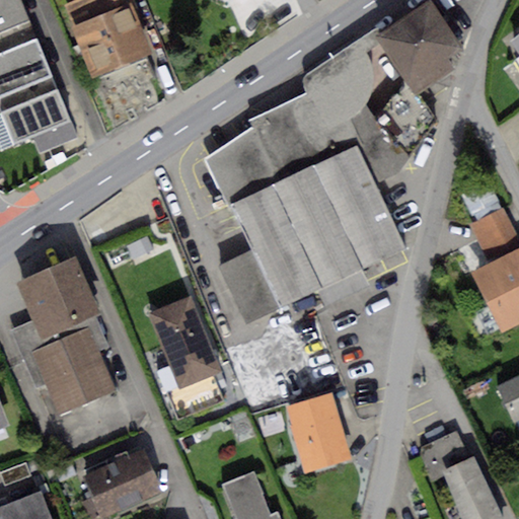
[(0,0),(0,31),(28,21),(20,0),(0,0)]
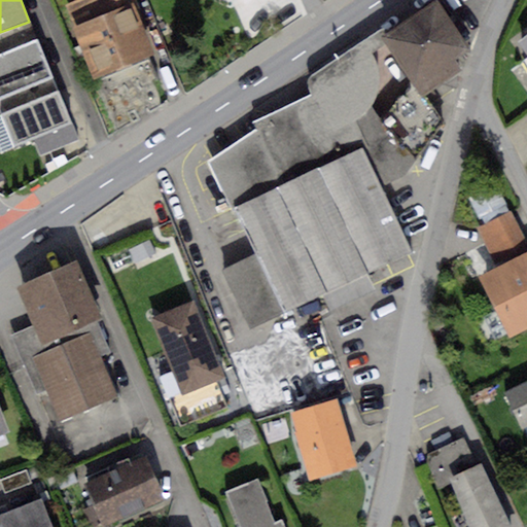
[(74,0),(64,4),(71,23),(132,0),(131,0),(74,0)]
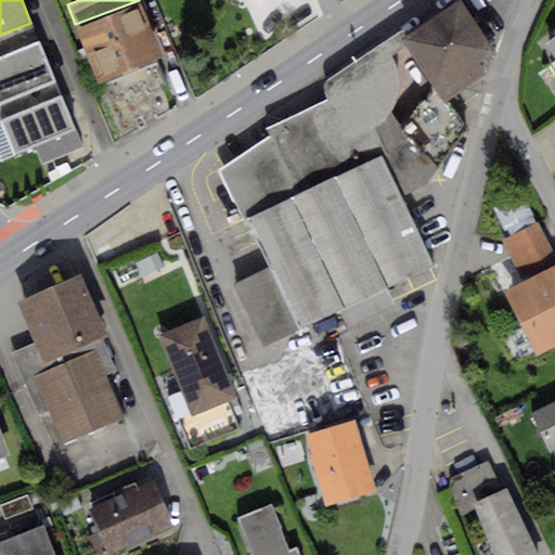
[(139,0),(75,24),(97,81),(160,57),(139,0)]
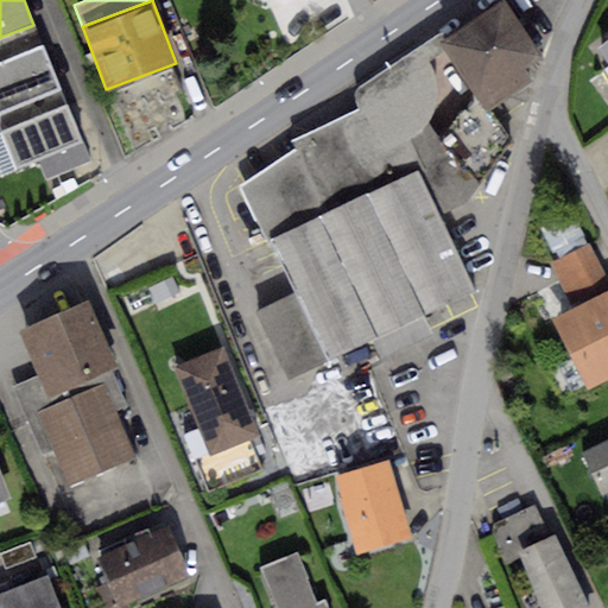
[(505,0),(502,0),(439,39),(447,50),(475,95),(485,112),(533,82),(524,67),(540,57),(505,0)]
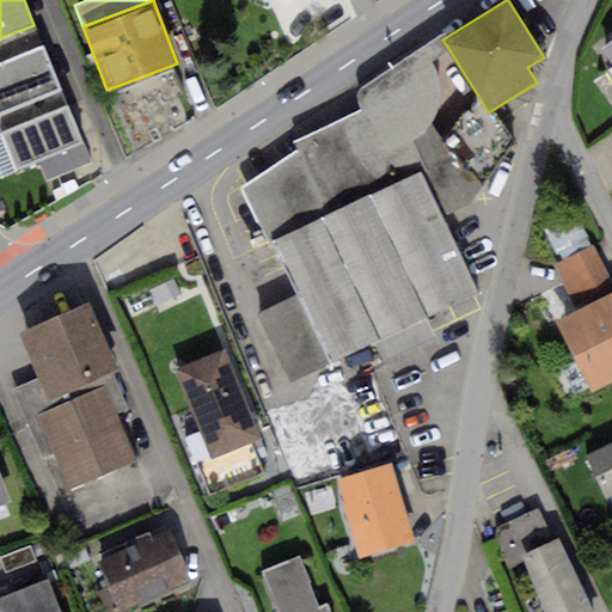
[(34,25),(0,37),(0,63),(43,47),(34,25)]
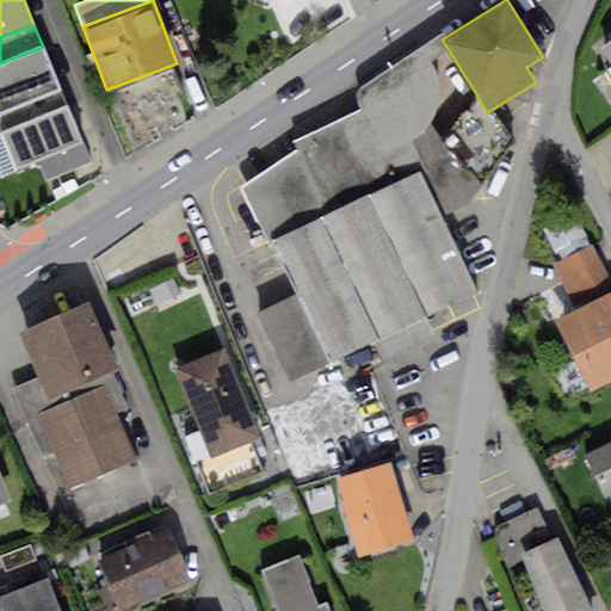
[(245,185),(272,241),(418,168),(413,144),(431,122),(434,113),(439,103),(440,94),(440,86),(432,61),(449,50),(442,39),(439,35),(360,87),(358,92),(356,97),(359,109),(294,142),(297,150),(245,185)]
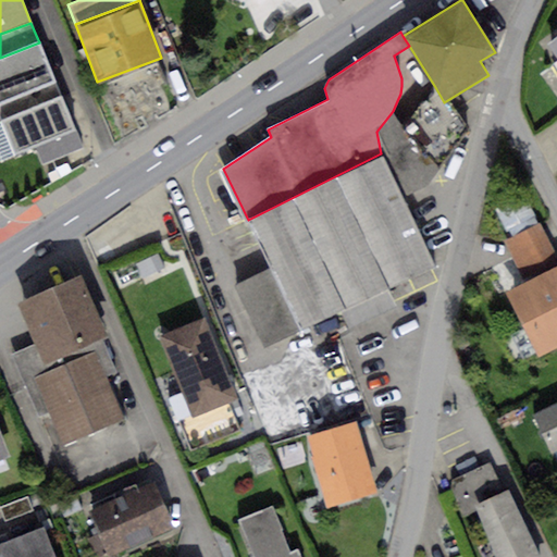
[(556,35),(545,44),(556,59),(556,35)]
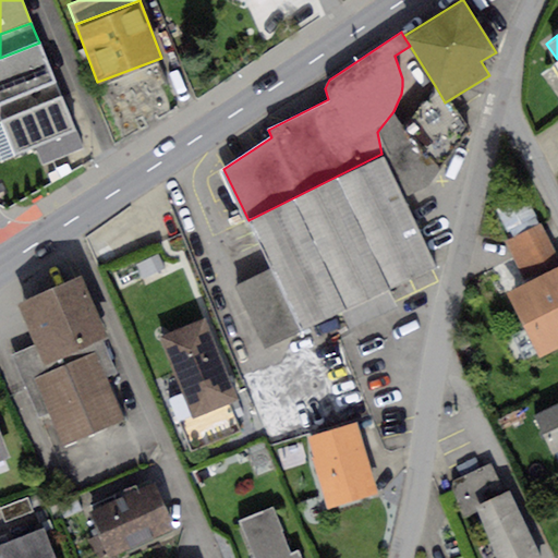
[(0,99),(55,79),(39,43),(0,58),(0,99)]
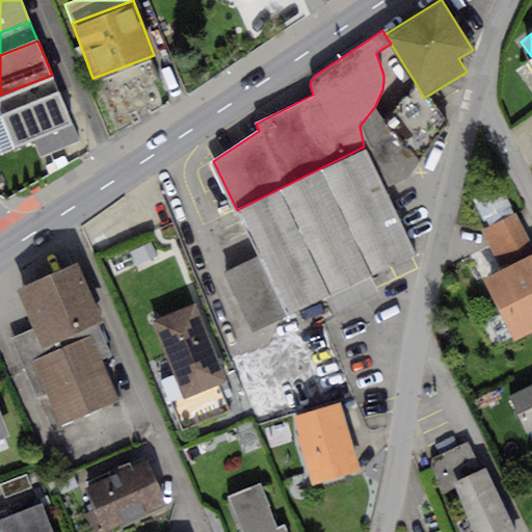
[(52,75),(0,95),(0,113),(58,90),(52,75)]
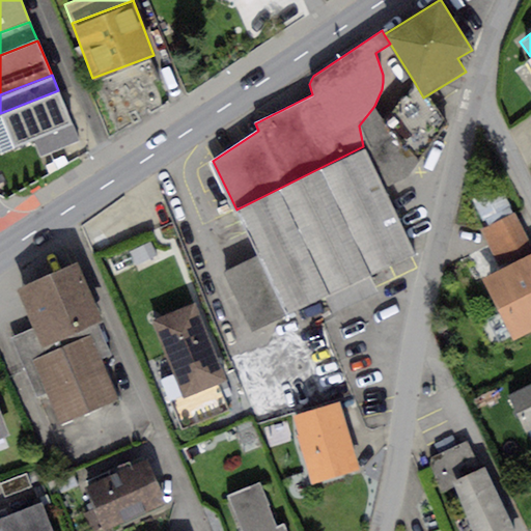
[(363,146),(384,190),(407,178),(443,124),(423,98),(415,83),(383,120),(363,146)]
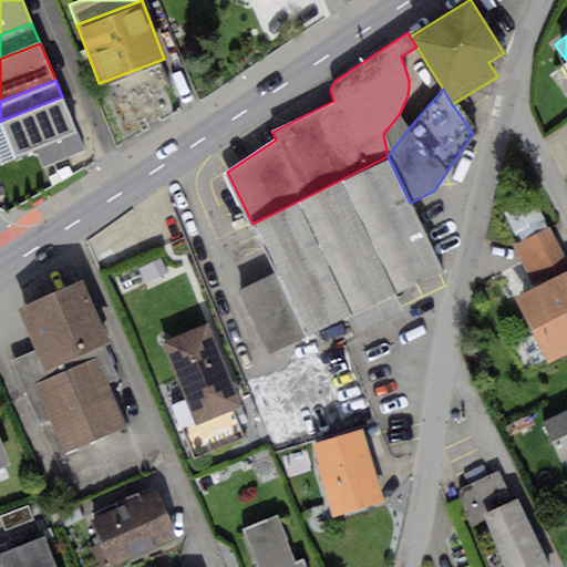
[(62,96),(0,121),(0,124),(13,158),(34,150),(78,132),(62,96)]
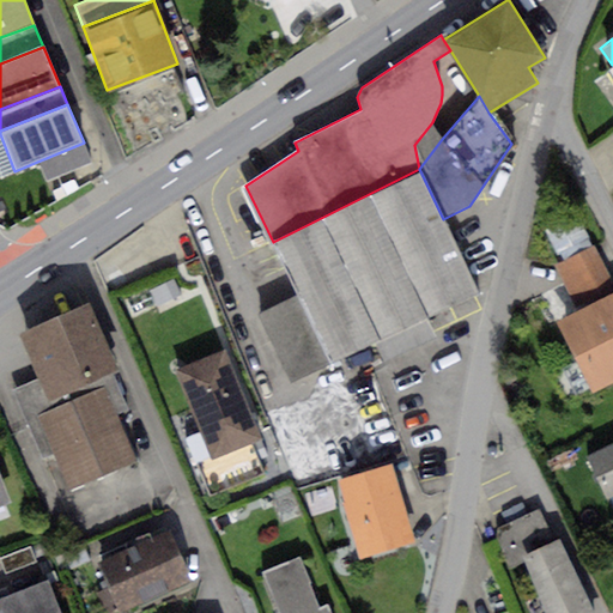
[(84,143),(37,162),(46,182),(92,163),(84,143)]
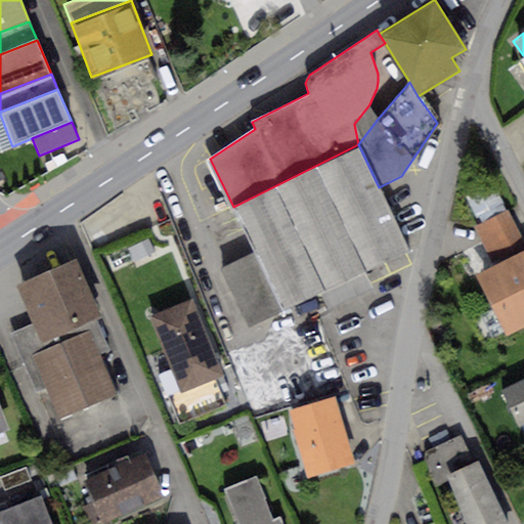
[(358,144),(233,207),(256,253),(221,269),(249,326),(409,251),(379,187),(358,144)]
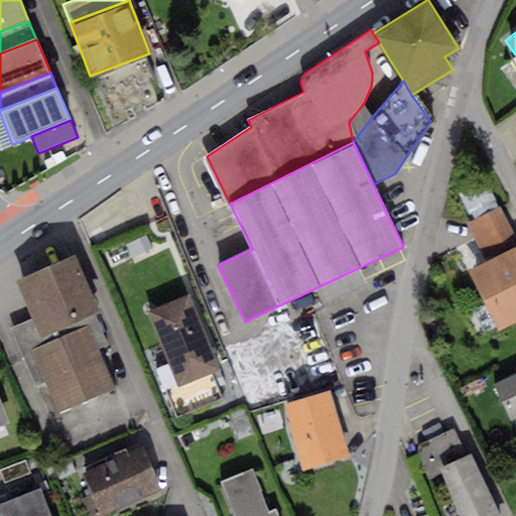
[(466,222),(485,263),(515,248),(515,240),(500,207),(466,222)]
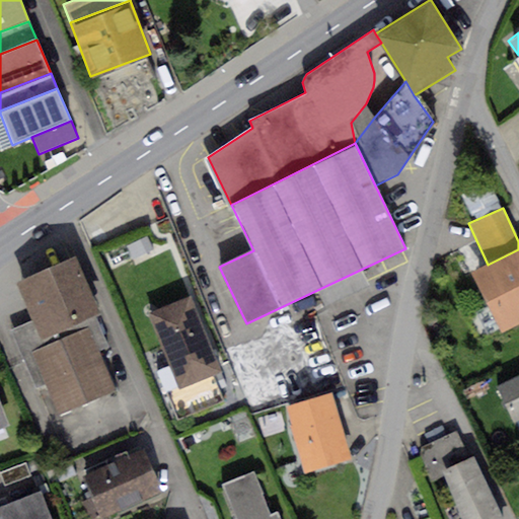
[(518,249),(488,265),(473,271),(501,330),(518,321),(518,249)]
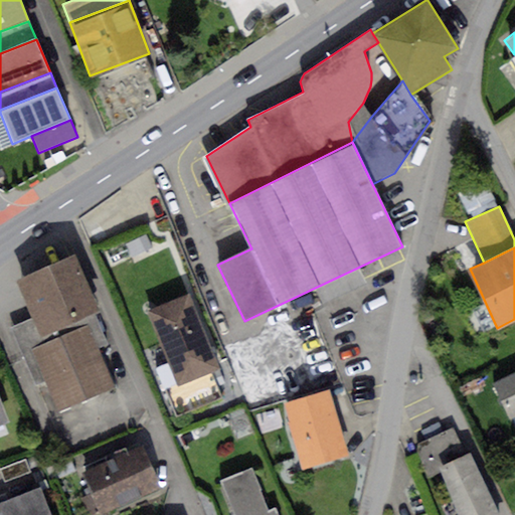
[(75,255),(18,280),(33,317),(41,334),(95,311),(99,310),(75,255)]
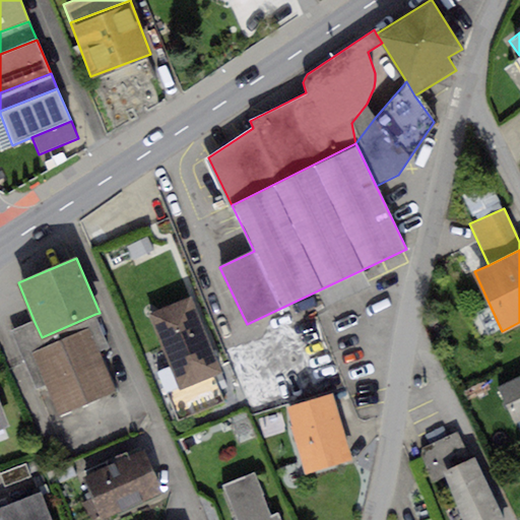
[(190,298),(148,314),(169,366),(156,370),(176,421),(224,403),(213,375),(218,373),(190,298)]
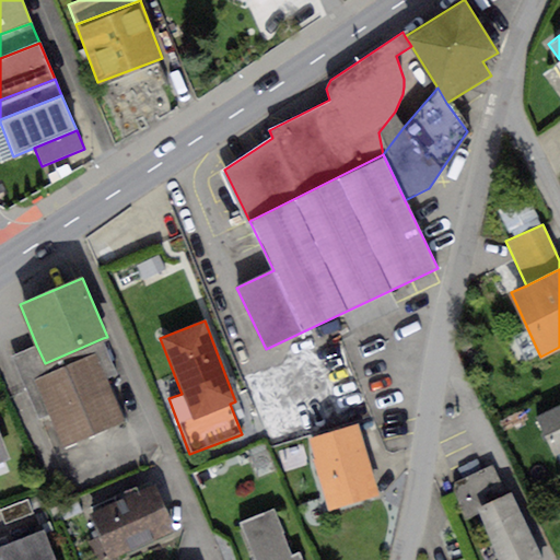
[(36,345),(11,356),(39,418),(48,415),(62,446),(121,420),(104,380),(119,373),(103,338),(45,363),(36,345)]
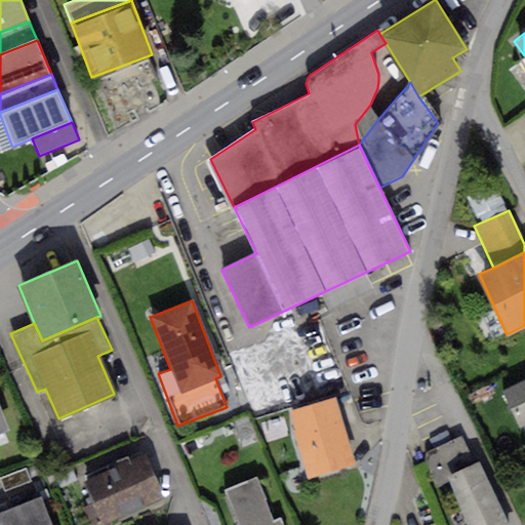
[(275,354),(254,363),(261,377),(281,368),(275,354)]
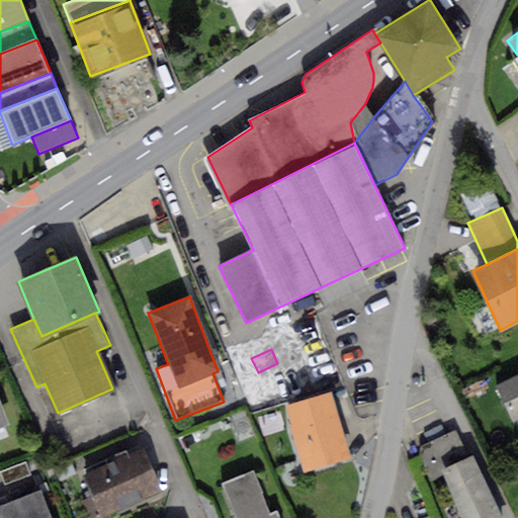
[(517,373),(494,386),(511,420),(517,416),(517,373)]
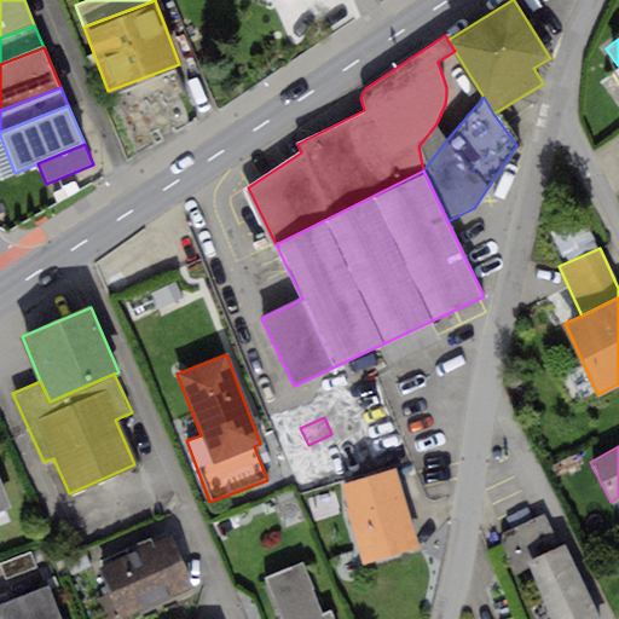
[(397,468),(341,482),(363,563),(418,548),(397,468)]
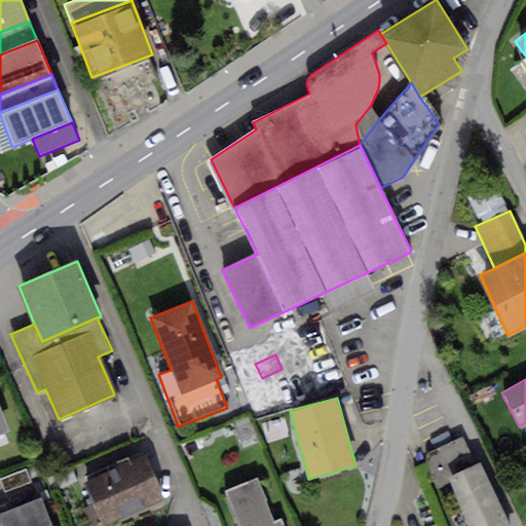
[(450,477),(475,464),(461,438),(427,453),(425,459),(436,483),(450,477)]
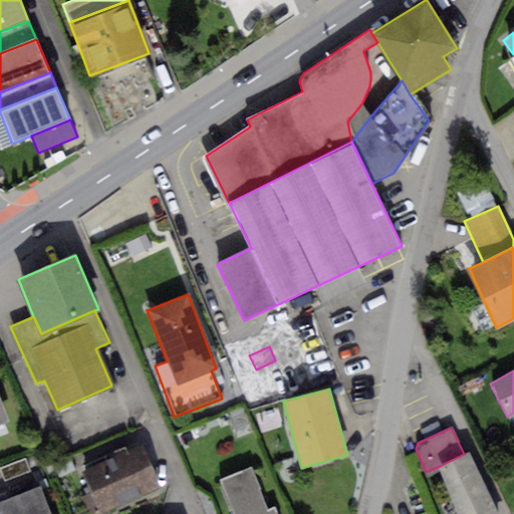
[(143,447),(82,472),(90,492),(80,497),(87,513),(95,513),(160,488),(143,447)]
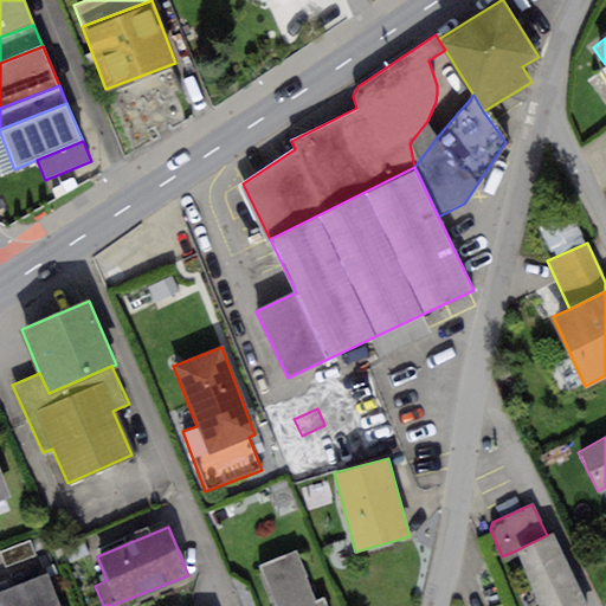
[(547,535),(519,549),(541,605),(586,605),(552,533),(547,535)]
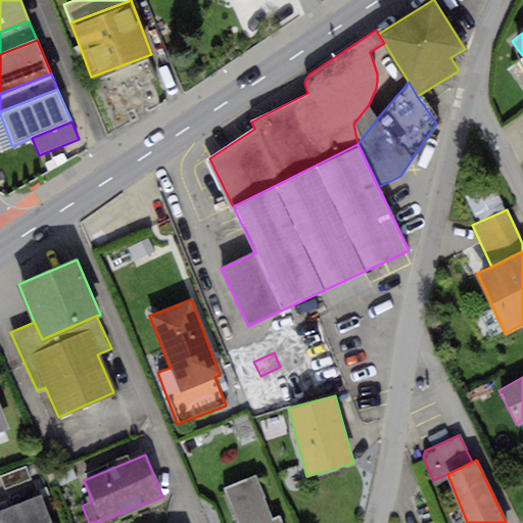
[(26,468),(2,476),(6,488),(30,479),(26,468)]
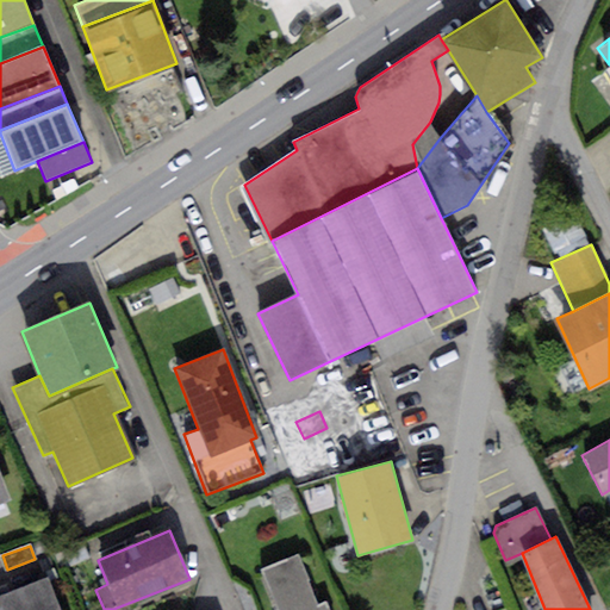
[(83,546),(63,554),(68,567),(89,559),(83,546)]
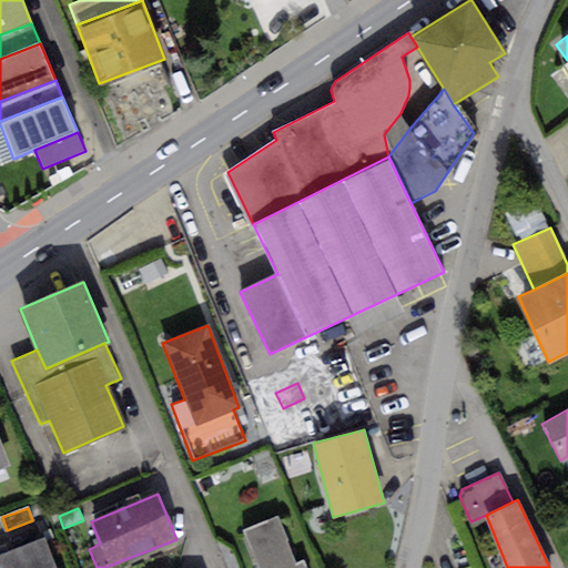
[(294,567),(277,518),(246,528),(260,567),(303,567),(302,566),(295,567),(294,567)]
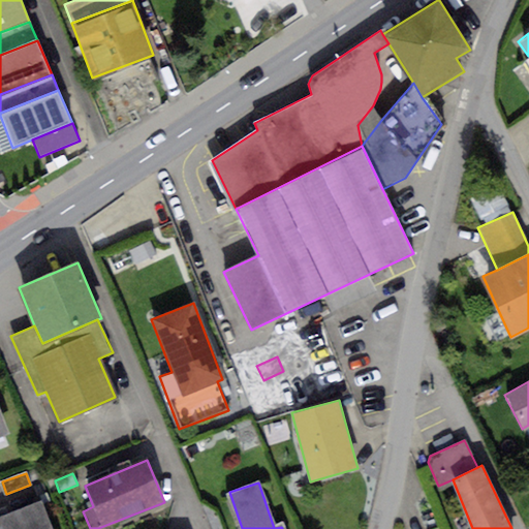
[(52,528),(41,501),(0,517),(0,528),(52,528)]
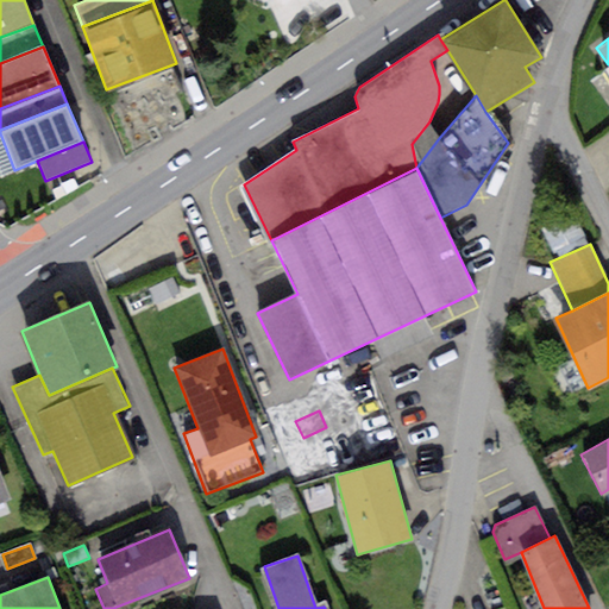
All buildings are outlined.
